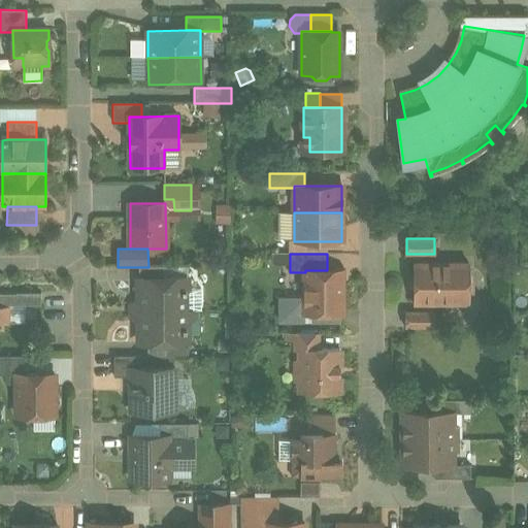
[(468,262),(414,262),(415,303),(468,303),(468,262)]
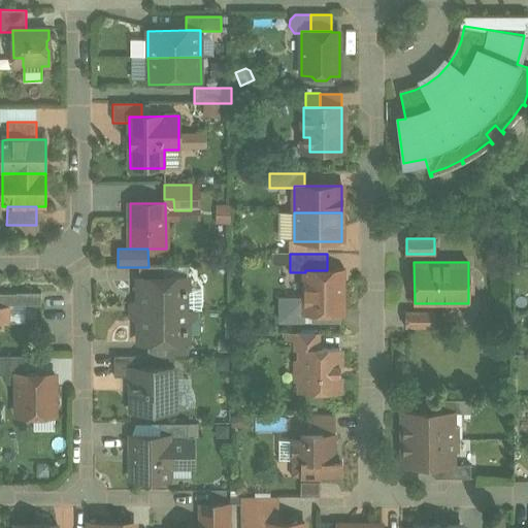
[(327,270),(305,270),(305,272),(305,299),(305,314),(342,314),(342,270),(327,270)]
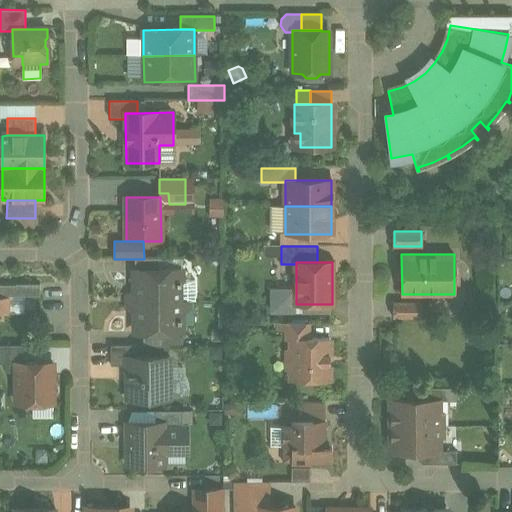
[(181,270),(135,271),(135,302),(181,302),(181,301),(195,301),(195,280),(181,280),(181,270)]
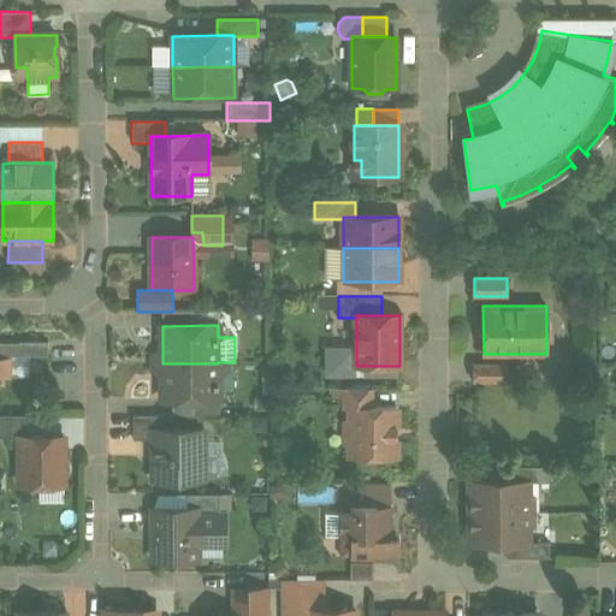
[(0,378),(10,378),(10,356),(19,356),(19,344),(0,343),(0,378)]
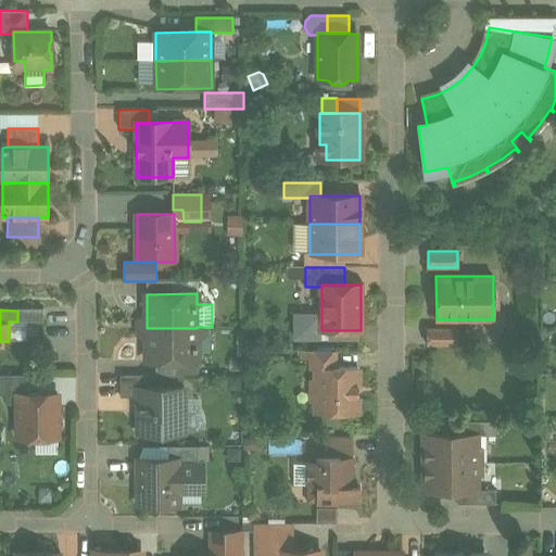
[(43,310),(17,310),(17,311),(17,321),(43,321),(43,310)]
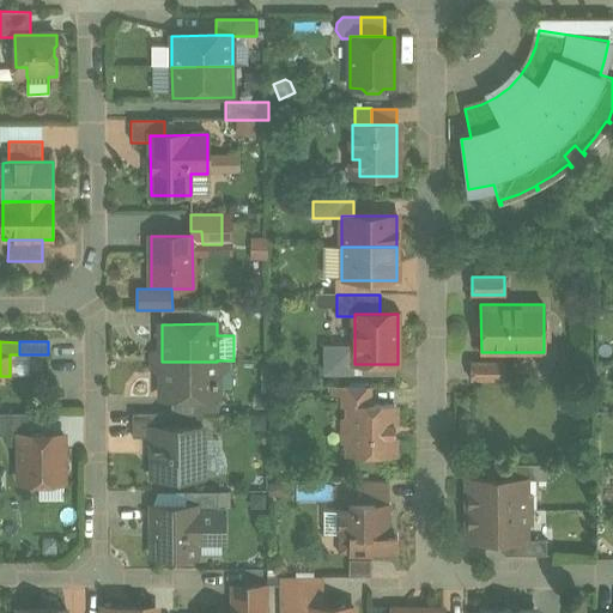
[(325,347),(325,374),(354,374),(354,364),(354,347),(325,347)]
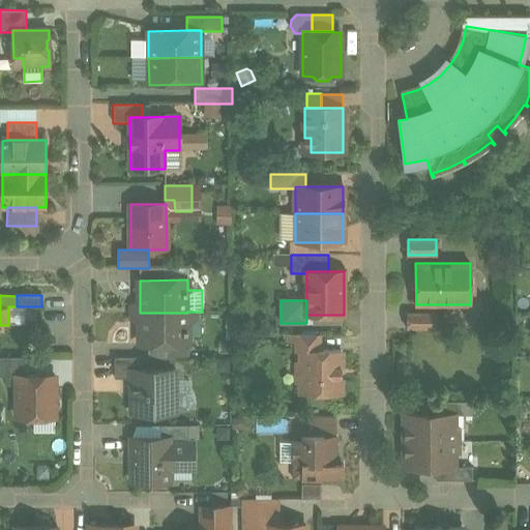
[(187,313),(140,313),(140,345),(188,345),(187,313)]
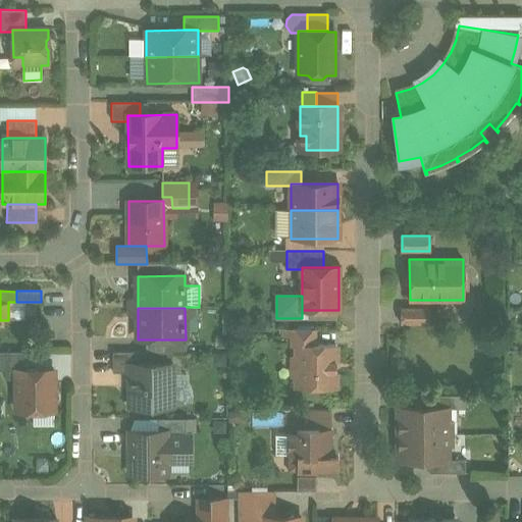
[(430,308),(402,308),(402,323),(430,323),(430,308)]
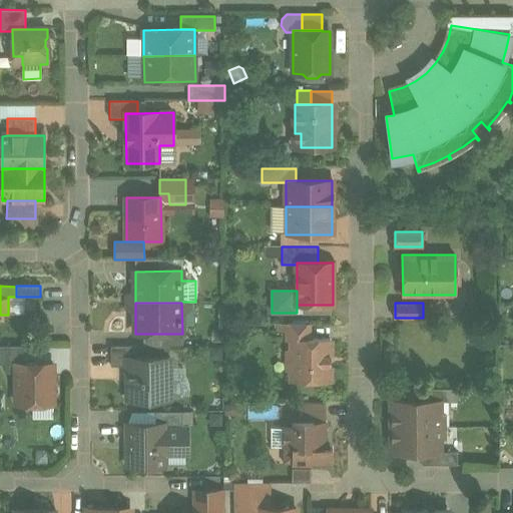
[(310,325),(287,325),(287,341),(292,341),(292,340),(310,340),(310,325)]
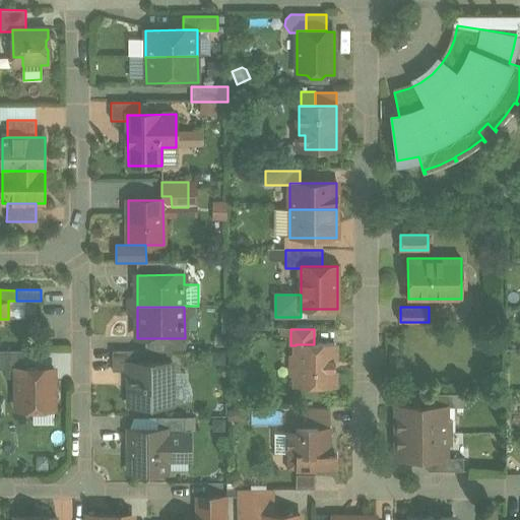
[(314,344),(296,344),(296,345),(296,387),(334,387),(334,344),(314,344)]
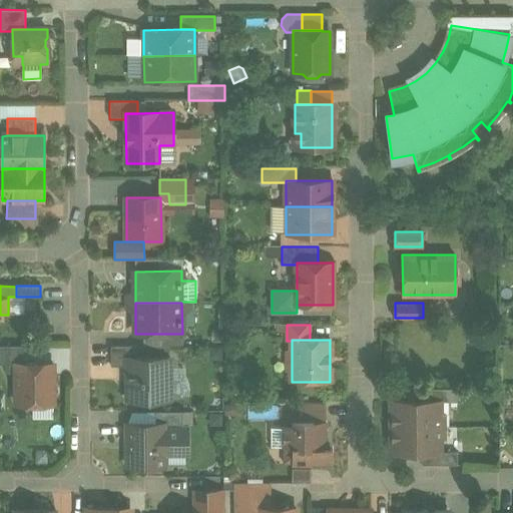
[(23,347),(0,346),(0,365),(16,365),(16,364),(23,364),(23,347)]
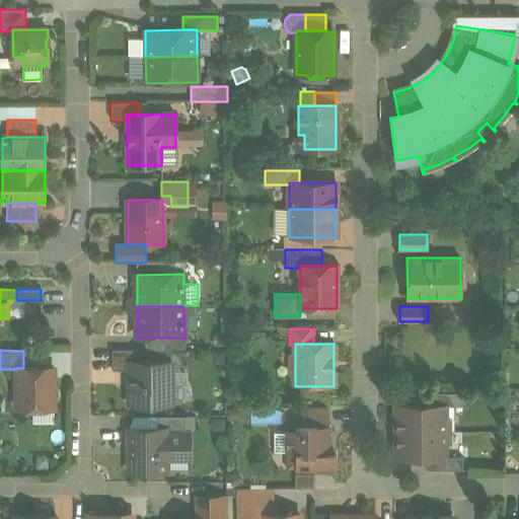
[(139,350),(113,350),(113,371),(129,371),(129,362),(139,362),(139,350)]
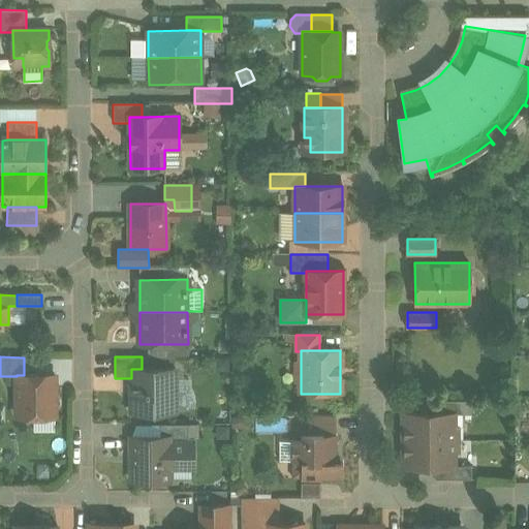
[(142,369),(131,369),(131,378),(131,412),(176,411),(176,369),(142,369)]
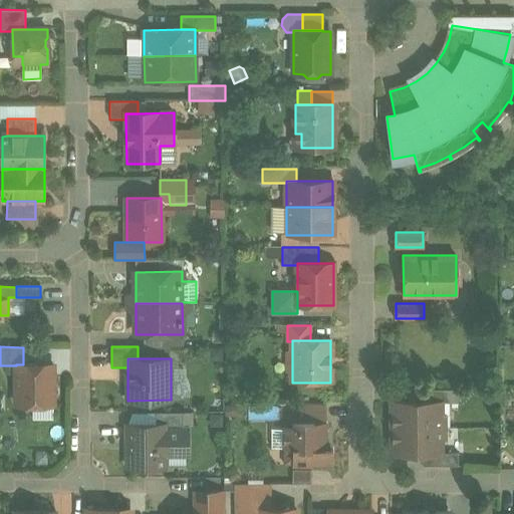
[(23,364),(16,364),(16,365),(16,405),(53,405),(53,364),(23,364)]
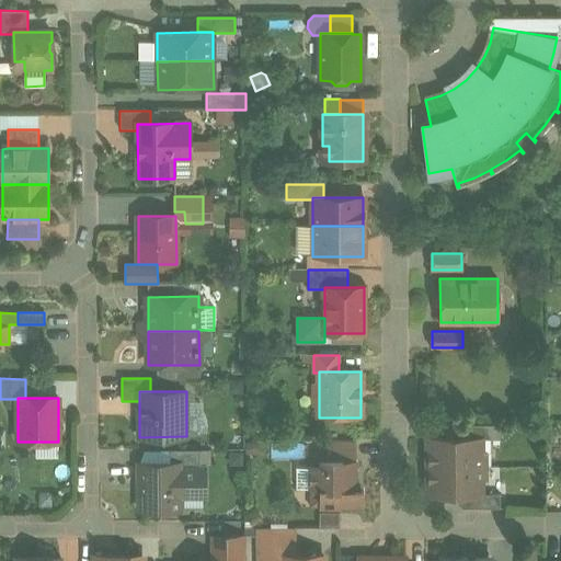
[(500,424),(460,425),(460,438),(481,438),(482,439),(500,438),(500,424)]
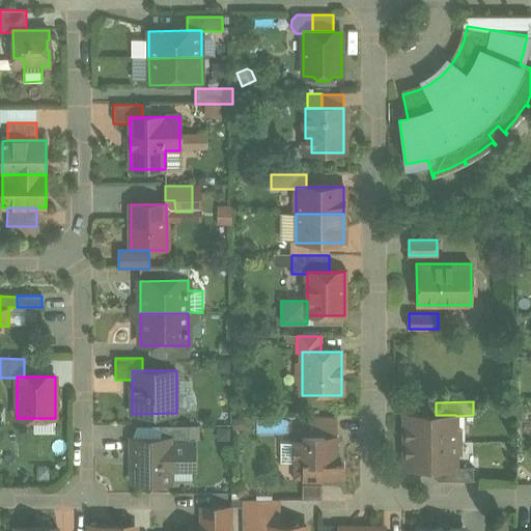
[(436,415),(404,415),(404,442),(456,442),(456,416),(455,415),(436,415)]
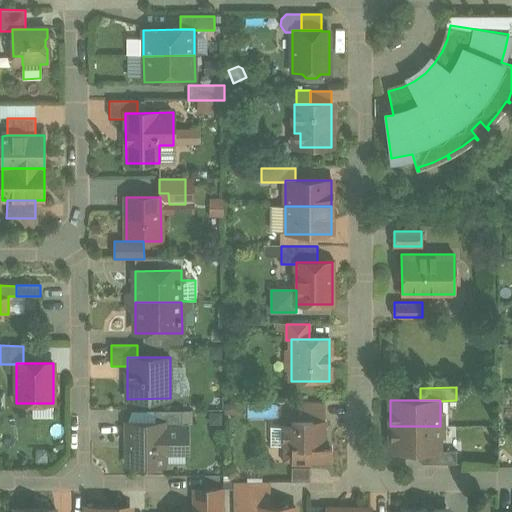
[(305,402),(292,402),(292,420),(304,420),(305,402)]
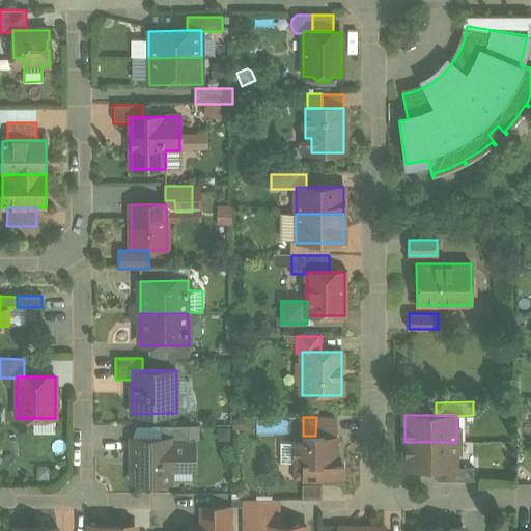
[(336,417),(316,417),(315,436),(336,436),(336,417)]
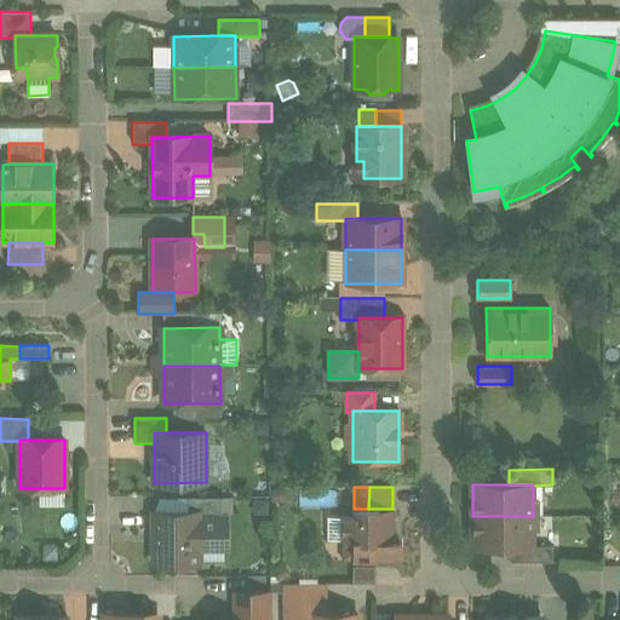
[(220,498),(188,498),(188,511),(188,518),(220,517),(220,498)]
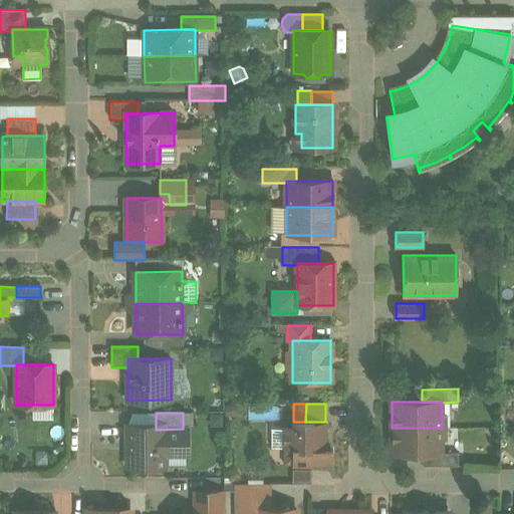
[(305,422),(293,422),(292,428),(284,428),(284,429),(271,429),(271,447),(283,447),(284,448),(293,448),(293,471),(311,471),(311,464),(333,464),(333,449),(326,448),(325,422),(305,422)]
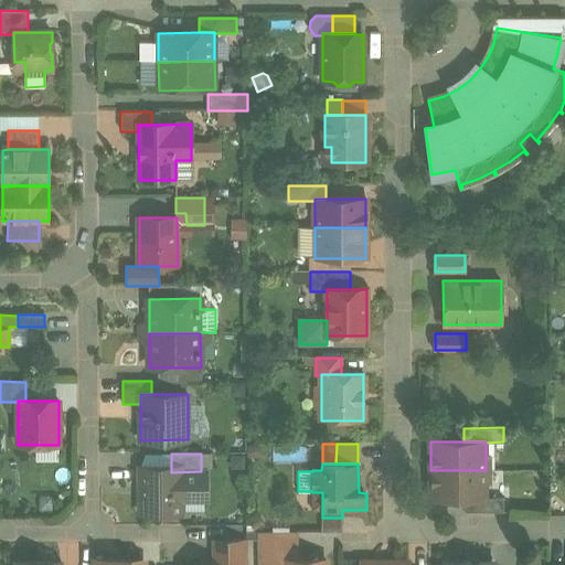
[(171,466),(140,467),(140,514),(181,513),(181,496),(203,496),(203,471),(201,471),(171,472),(171,466)]
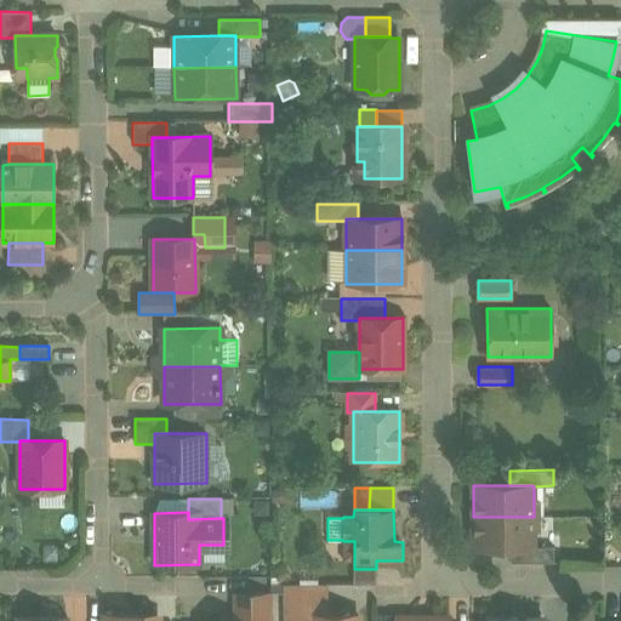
[(534,517),(473,517),(473,548),(510,548),(534,547),(534,517)]
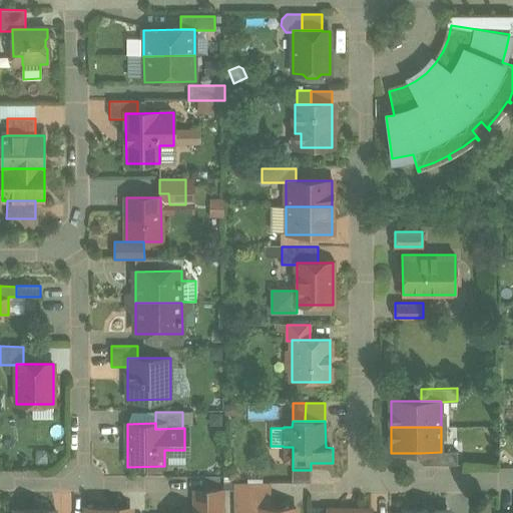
[(457,452),(441,452),(421,453),(421,464),(457,464),(457,452)]
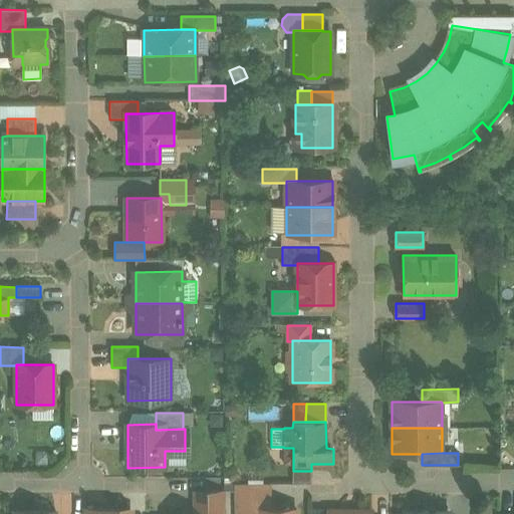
[(250,484),(237,484),(237,506),(249,506),(249,499),(250,499),(250,484)]
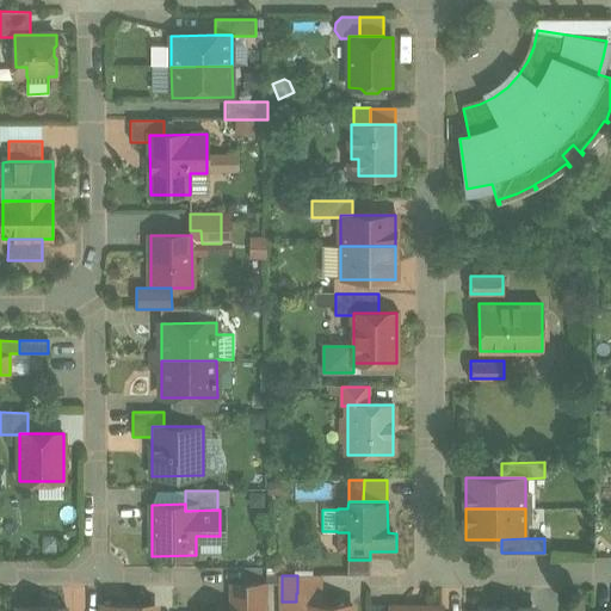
[(321,575),(297,575),(297,593),(321,593),(321,575)]
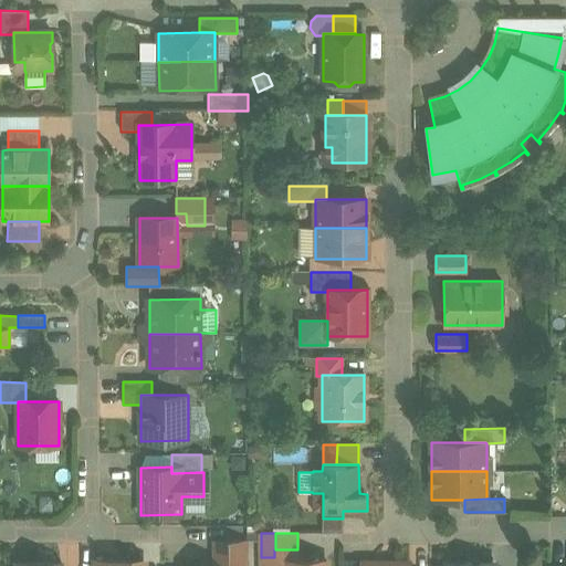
[(247,565),(247,542),(215,542),(213,565),(247,565)]
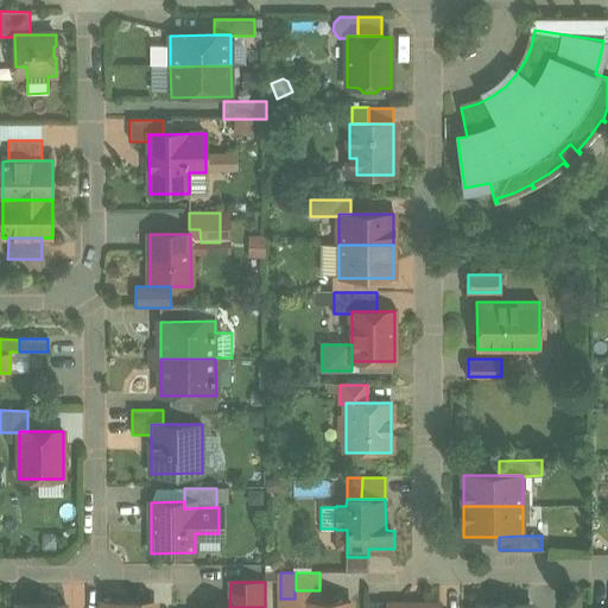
[(350,607),(350,602),(320,602),(320,590),(296,590),(295,590),(295,599),(293,607),(350,607)]
